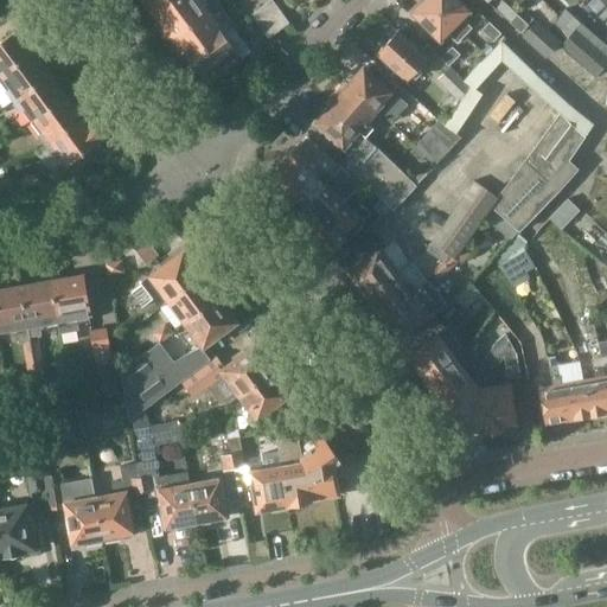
[(141,0),(141,1),(146,7),(149,7),(155,16),(176,0),(141,0)]
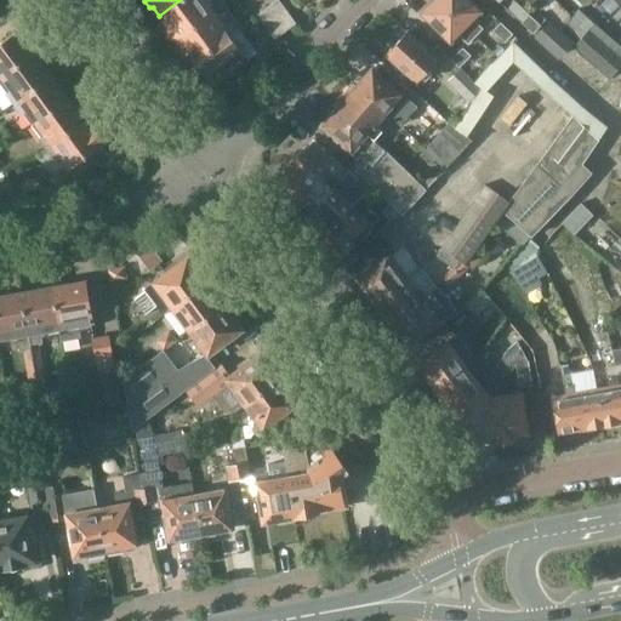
[(180,0),(159,16),(169,28),(167,30),(172,38),(175,38),(177,40),(224,5),(220,0),(180,0)]
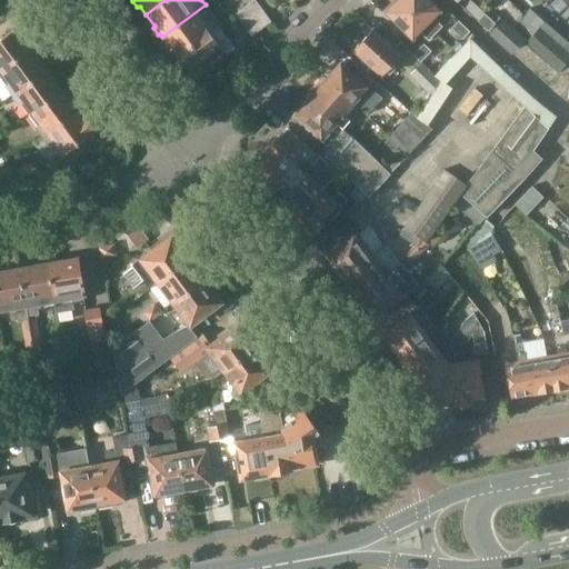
[(255,0),(236,15),(251,36),(270,21),(261,9),(255,0)]
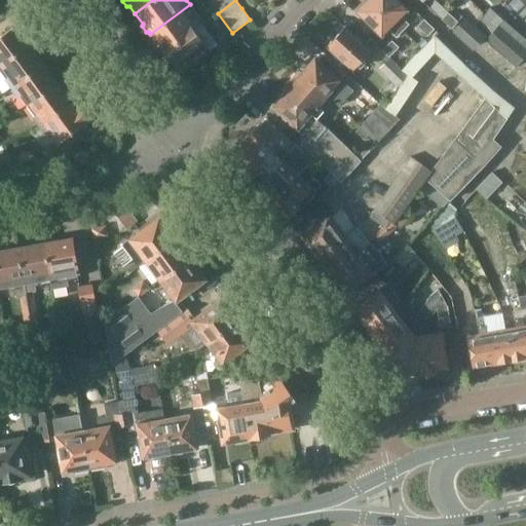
[(366,0),(361,6),(357,10),(381,36),(387,30),(393,36),(401,29),(371,0),(366,0)]
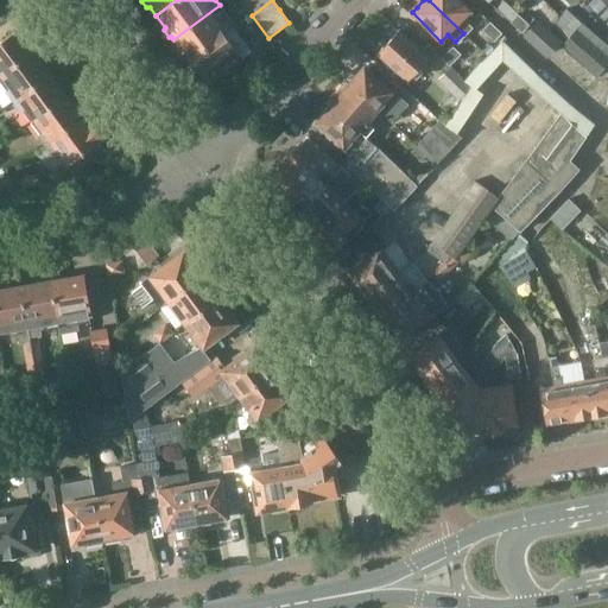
[(429,0),(463,33),(470,26),(463,19),(470,12),(458,0),(429,0)]
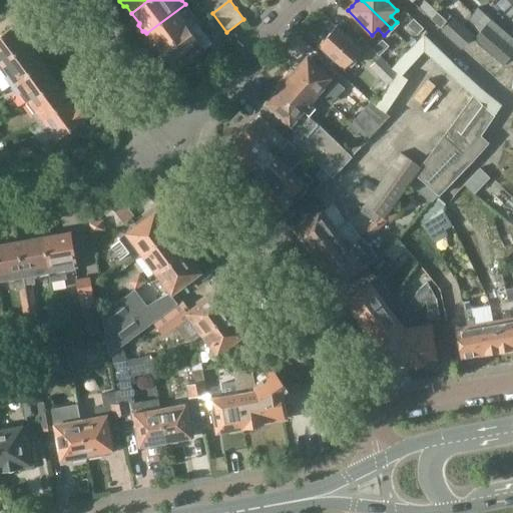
[(457,1),(449,10),(461,22),(469,13),(457,1)]
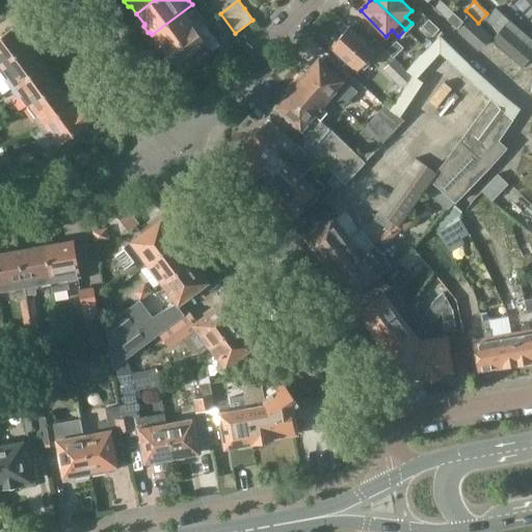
[(441,2),(434,8),(435,9),(447,20),(453,14),(441,2)]
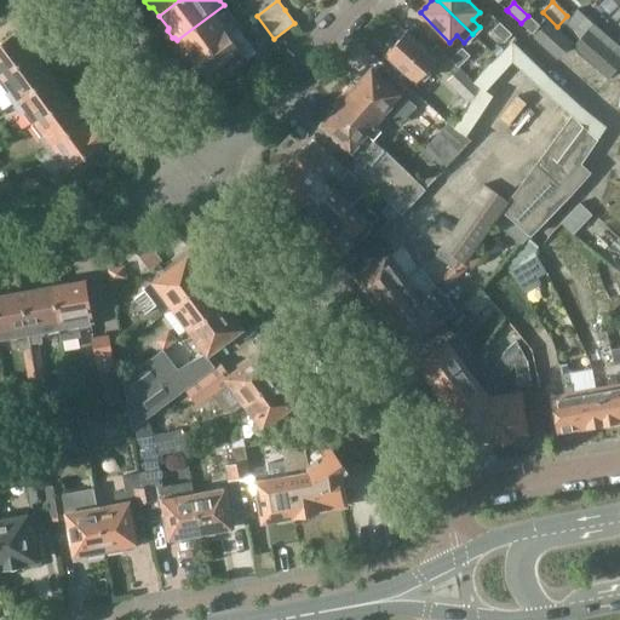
[(224,5),(177,40),(178,42),(178,45),(182,51),(185,52),(194,63),(229,36),(239,30),(241,28),(224,5)]
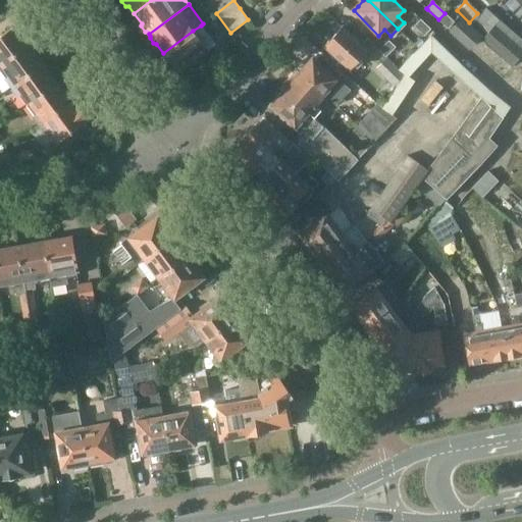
[(451,7),(446,12),(456,21),(461,15),(451,7)]
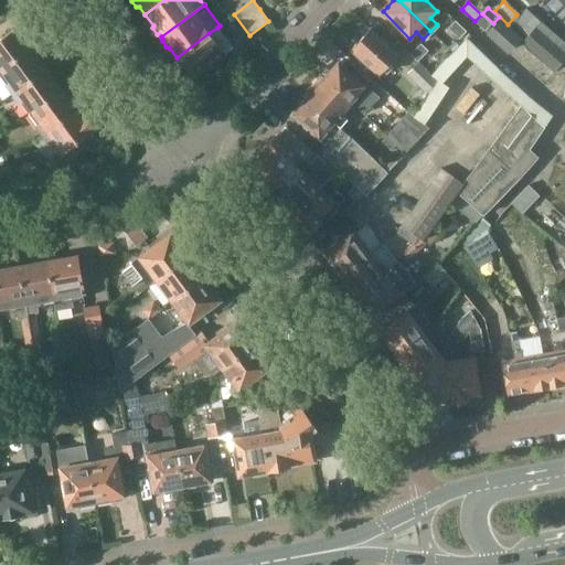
[(521,18),(510,31),(519,39),(522,35),(525,39),(534,29),(541,21),(528,10),(521,18)]
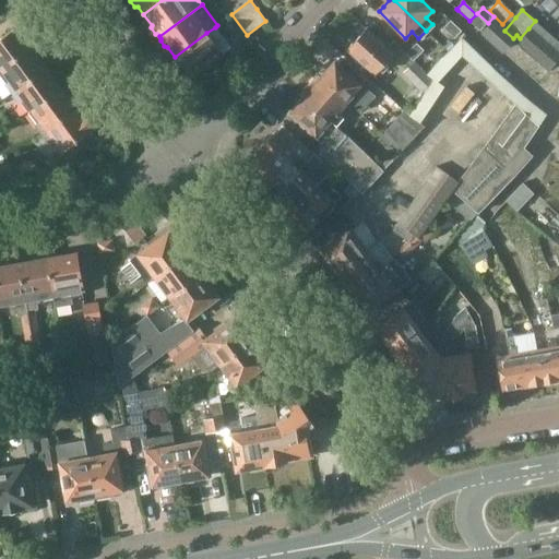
[(476,14),(470,21),(479,31),(486,23),(476,14)]
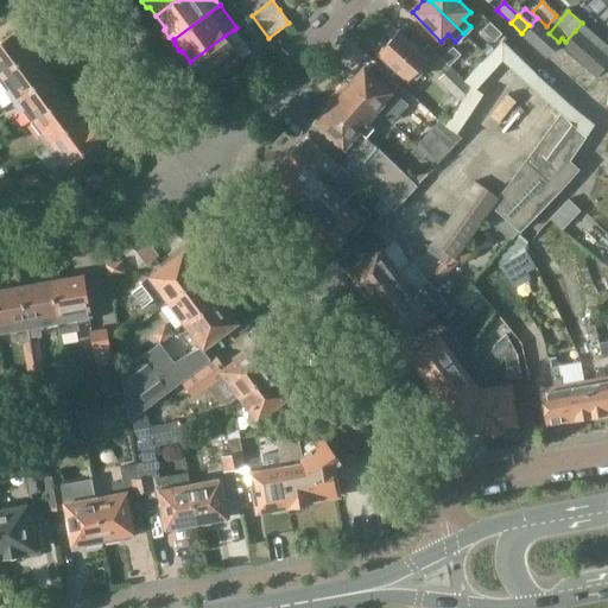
[(489,23),(483,30),(493,39),(496,36),(500,33),(489,23)]
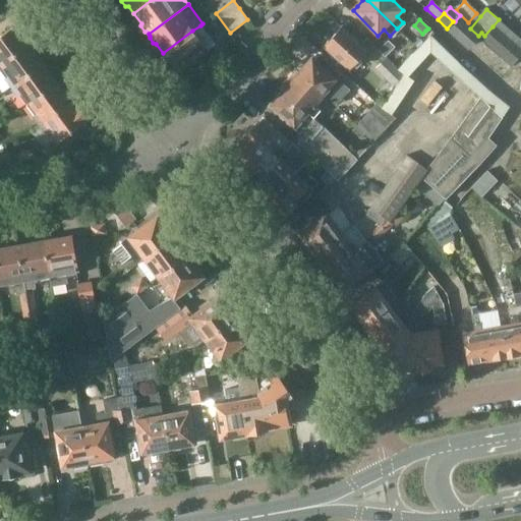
[(484,36),(481,40),(512,66),(520,55),(520,39),(499,19),(493,26),(484,36)]
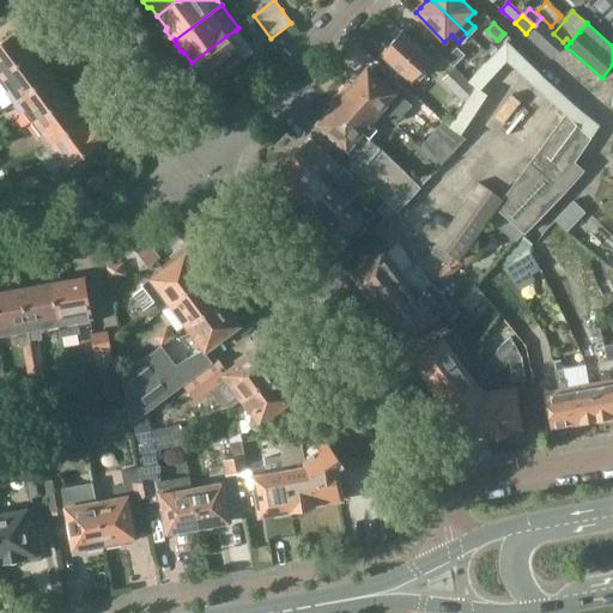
[(542,24),(530,37),(551,55),(563,42),(553,34),(548,29),(542,24)]
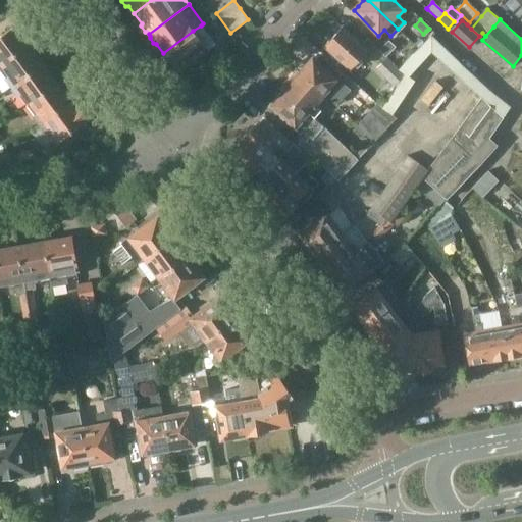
[(193,31),(163,53),(164,54),(163,58),(168,64),(172,64),(178,72),(215,45),(201,25),(193,31)]
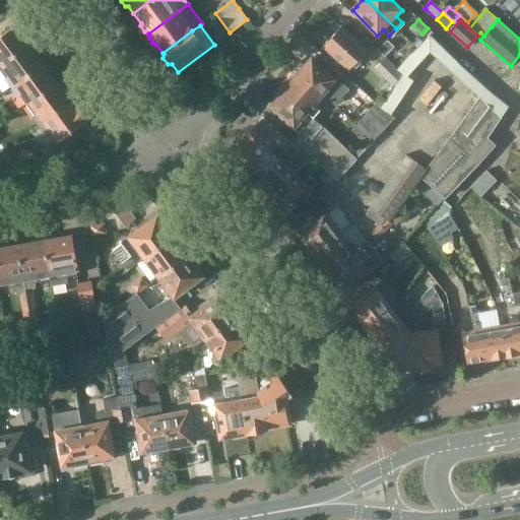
[(14,26),(0,37),(0,67),(30,44),(22,34),(20,35),(14,26)]
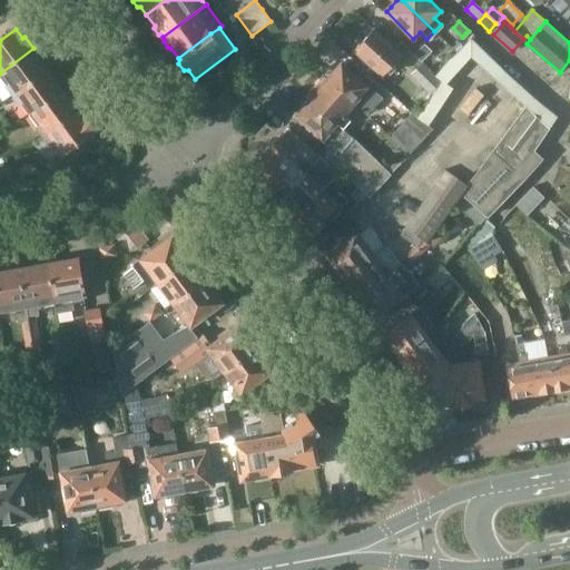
[(373,29),(353,49),(382,76),(401,55),(373,29)]
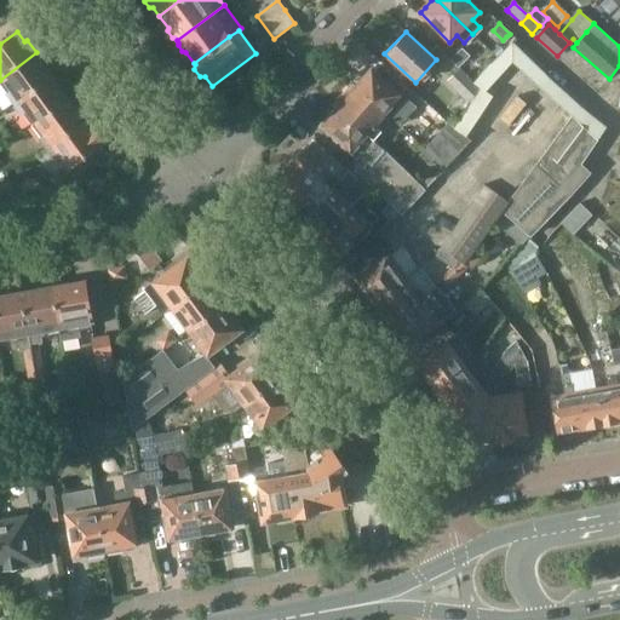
[(463,47),(452,59),(459,68),(471,56),(463,47)]
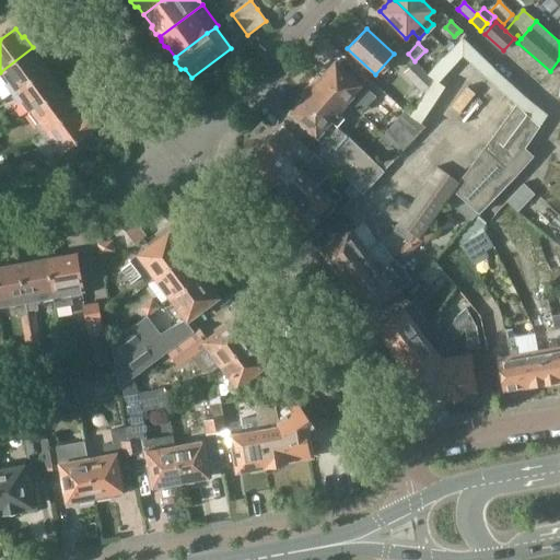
[(33,47),(0,72),(0,74),(14,93),(46,70),(39,61),(42,59),(33,47)]
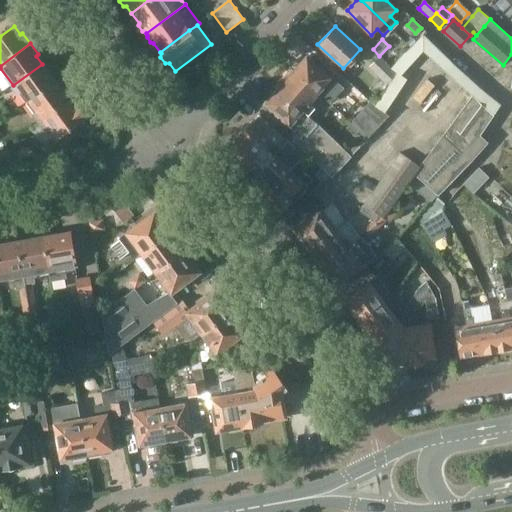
[(307,56),(294,71),(317,92),(329,104),(343,89),(336,82),(307,56)]
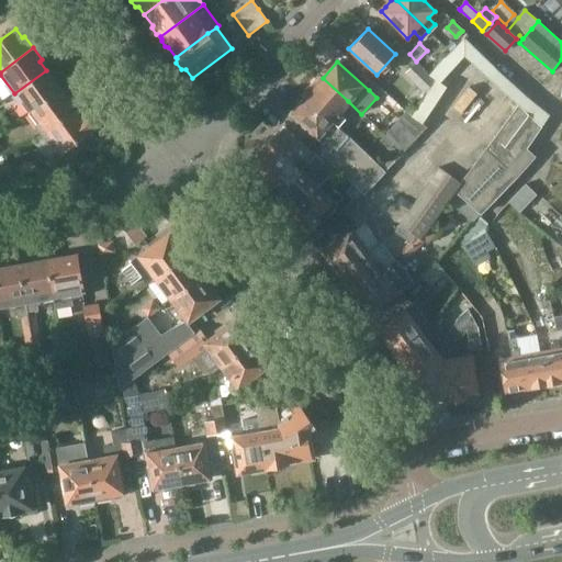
[(416,62),(406,72),(426,89),(435,79),(429,75),(416,62)]
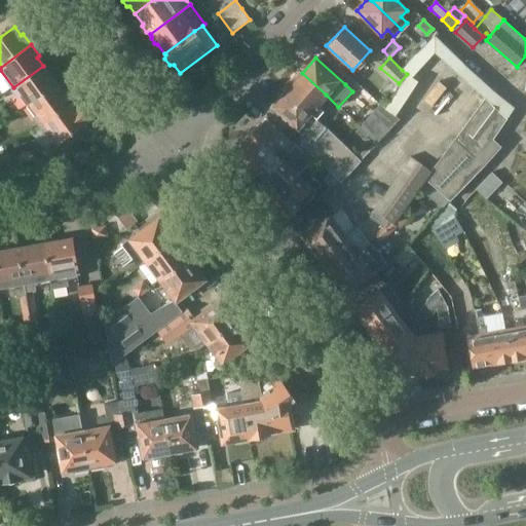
[(43,66),(13,87),(27,107),(60,82),(51,71),(48,73),(43,66)]
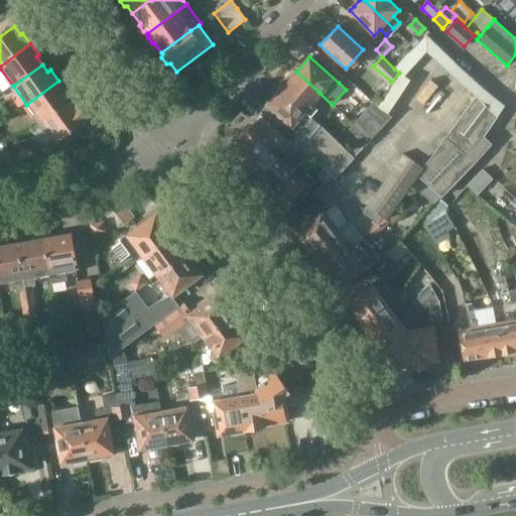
[(284,86),(280,90),(310,116),(317,108),(311,103),(319,93),(296,72),(293,76),(290,73),(281,84),(284,86)]
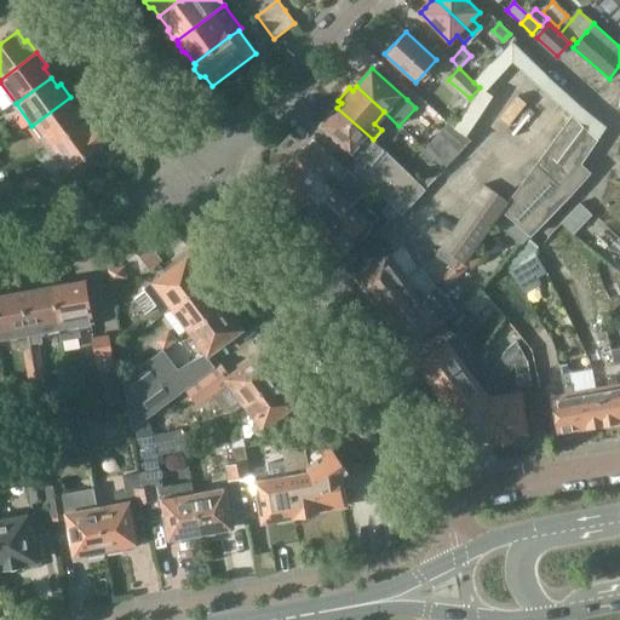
[(70,97),(32,126),(49,149),(84,122),(76,113),(80,110),(70,97)]
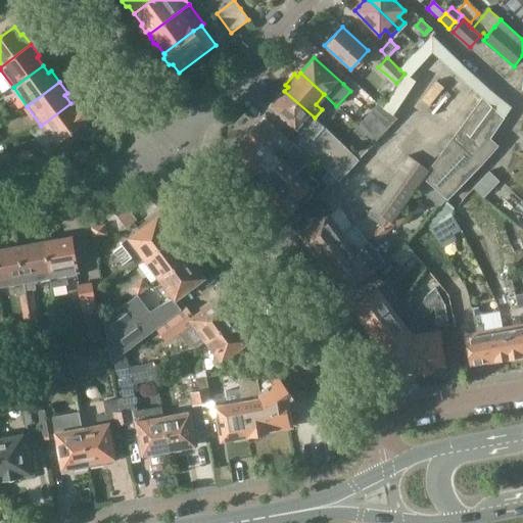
[(282,88),(269,102),(272,104),(270,107),(273,109),(301,134),(304,131),(307,134),(299,142),(328,171),(336,178),(338,180),(359,159),(315,117),(284,91),(282,88)]
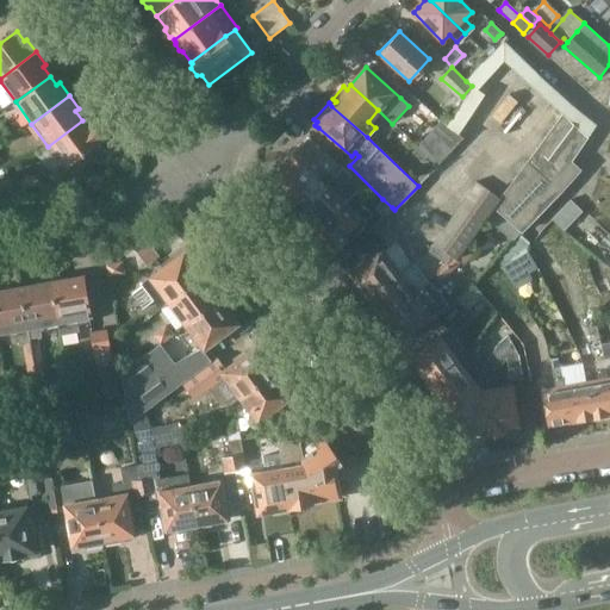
[(500,197),(493,207),(504,217),(521,231),(560,191),(580,170),(572,162),(571,161),(590,134),(596,124),(572,104),(564,116),(504,192),(500,197)]
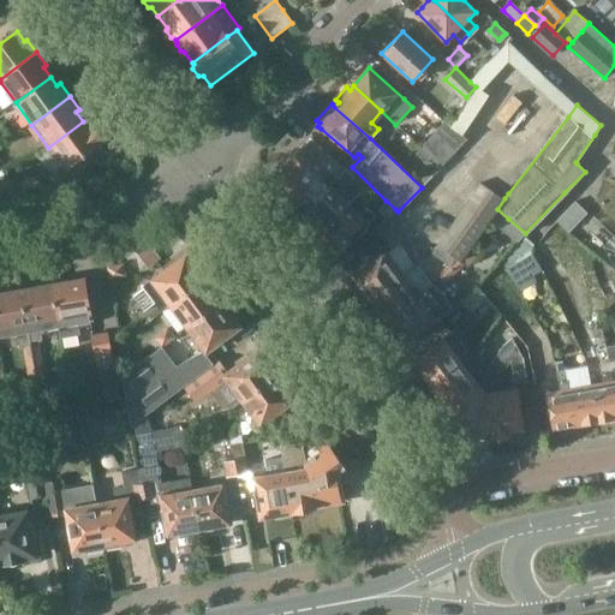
[(83,121),(48,148),(65,171),(69,168),(70,171),(82,162),(79,160),(101,144),(100,143),(102,141),(93,127),(89,130),(83,121)]
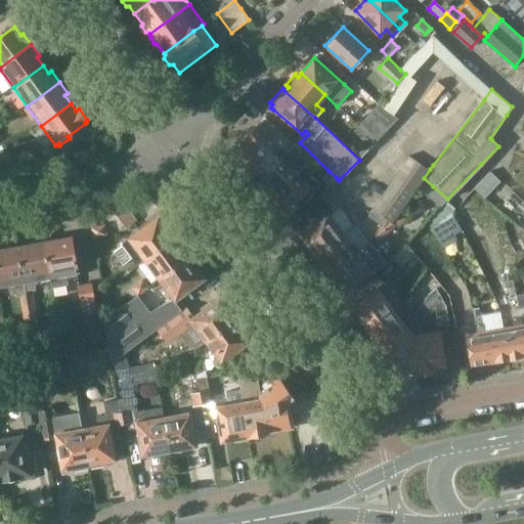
[(380,104),(359,127),(376,141),(397,117),(384,107),(380,104)]
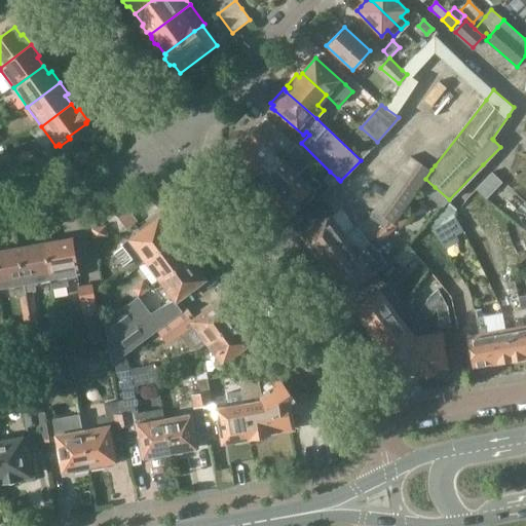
[(260,124),(237,146),(239,148),(239,153),(239,155),(259,174),(269,162),(275,167),(283,160),(276,155),(284,148),(286,151),(293,143),(266,118),(260,124)]
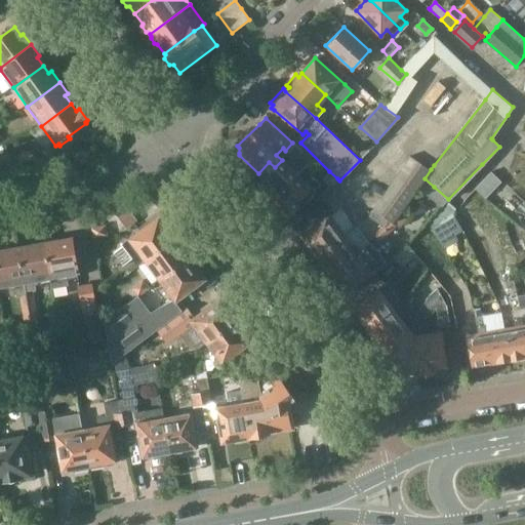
[(258,173),(255,177),(274,202),(298,175),(289,167),(304,152),(295,145),(288,153),(282,160),(275,167),(269,162),(258,173)]
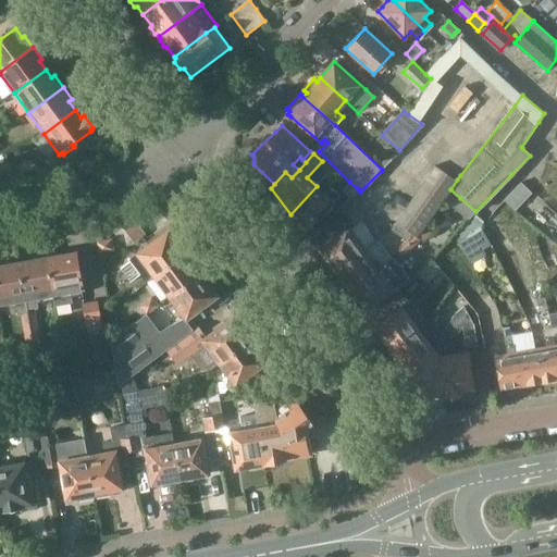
[(349,182),(343,189),(350,197),(358,189),(349,182)]
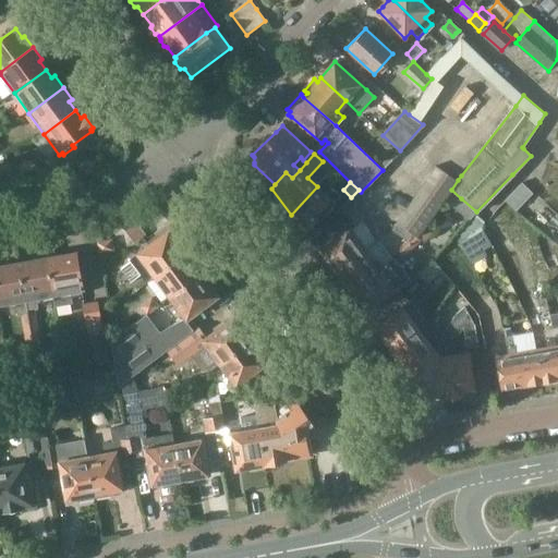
[(317,186),(291,215),(305,233),(335,204),(341,196),(334,189),(327,196),(322,191),(317,186)]
